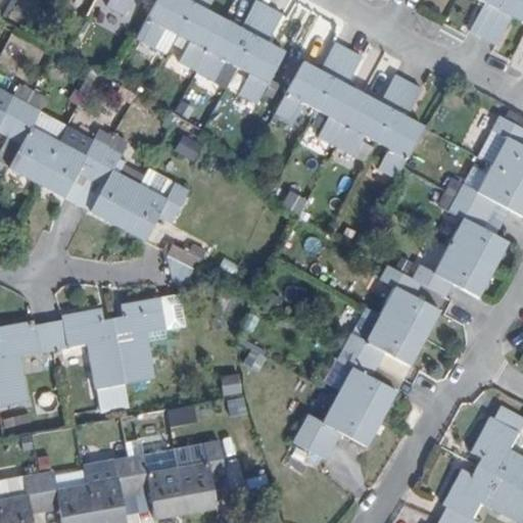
[(108,0),(106,4),(124,14),(131,0),(108,0)]
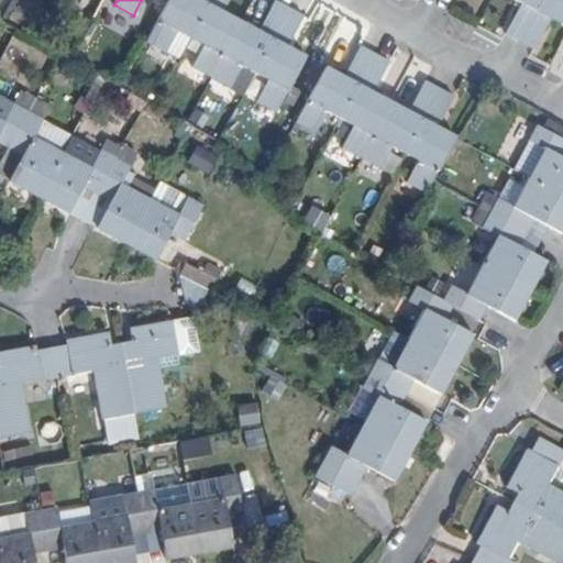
[(188,39),(208,0),(165,0),(144,41),(163,53),(176,31),(188,39)]
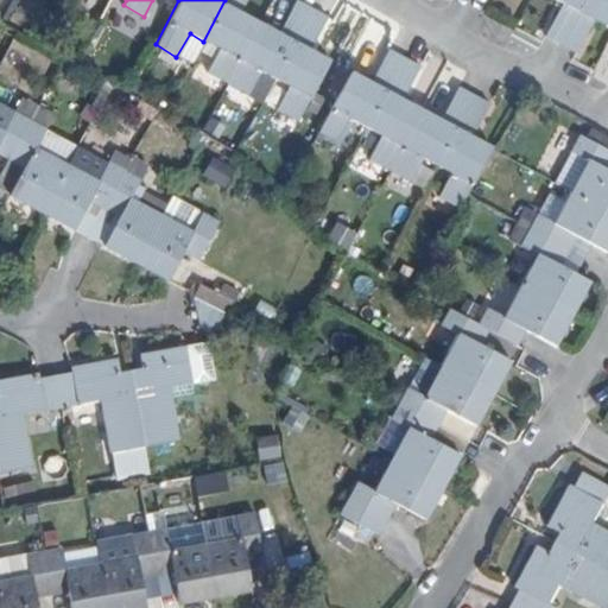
[(246,0),(225,0),(203,42),(216,49),(207,71),(227,83),(259,23),(240,12),(246,0)]
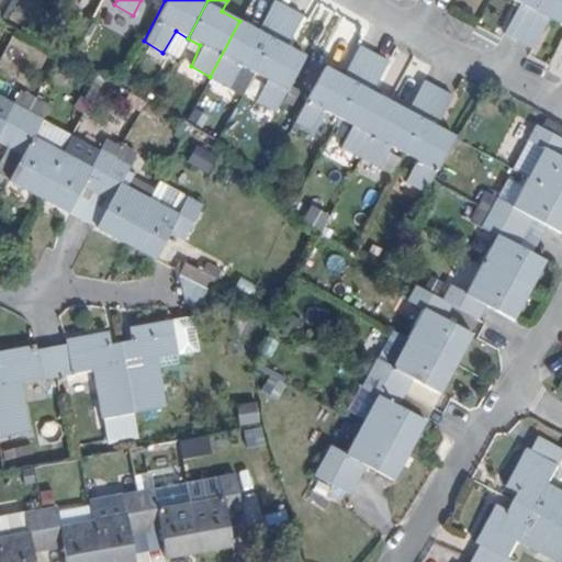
[(272,0),(257,30),(239,21),(210,77),(228,87),(240,66),(253,72),(287,7),(273,0),(272,0)]
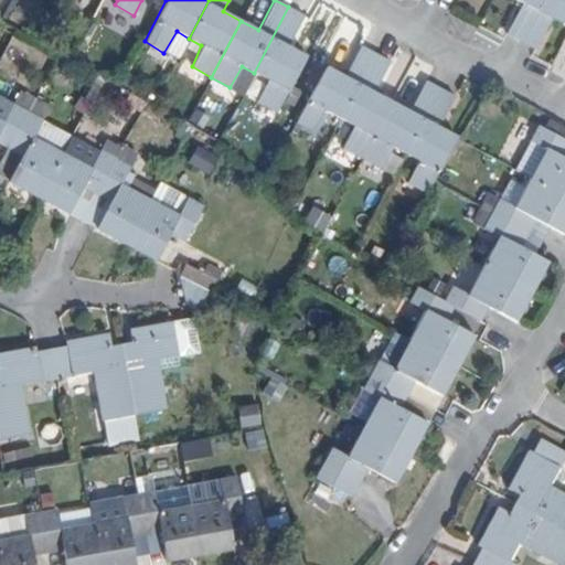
[(507,34),(520,41),(541,0),(516,0),(521,3),(507,34)]
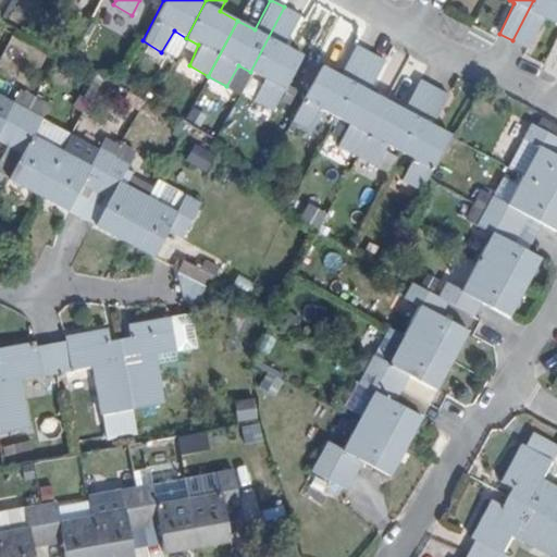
[(556,0),(533,0),(512,40),(527,48),(544,19),(556,25),(556,0)]
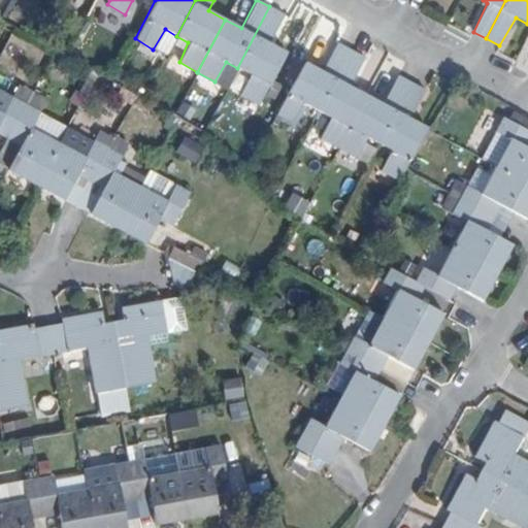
[(283,13),(269,6),(237,68),(250,73),(240,94),(258,104),(287,53),(269,43),(283,13)]
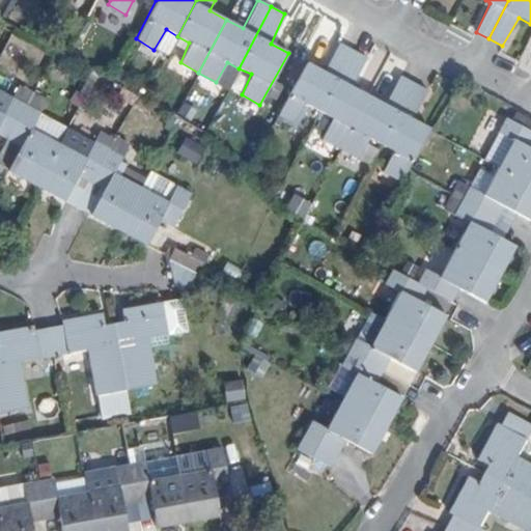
[(308,105),(320,112),(354,51),(339,43),(325,71),(308,63),(280,115),(298,124),(308,105)]
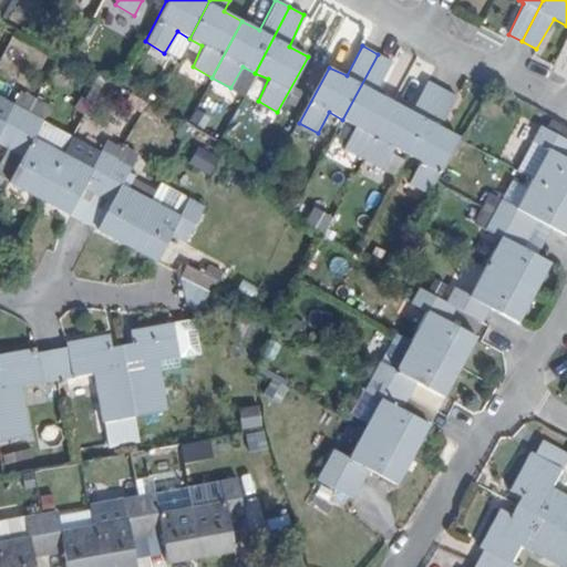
[(378,54),(342,120),(356,125),(344,147),(363,157),(393,102),(375,93),(391,61),(378,54)]
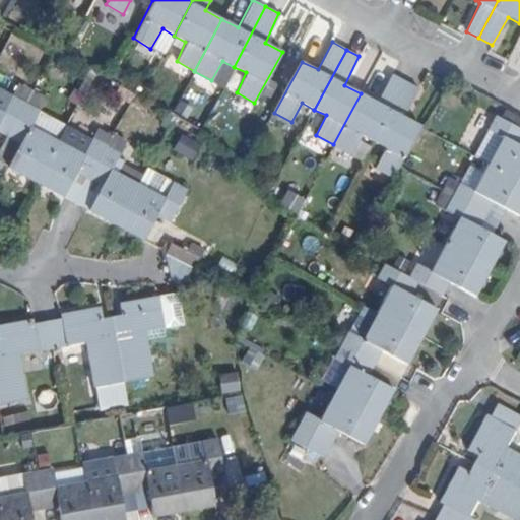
[(361,93),(333,144),(351,152),(362,134),(373,141),(404,80),(392,74),(378,103),(361,93)]
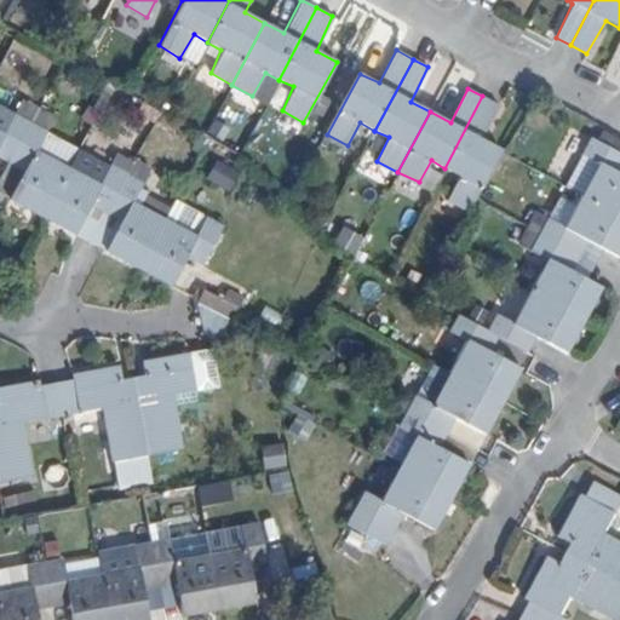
[(482,96),(445,168),(460,177),(448,200),(471,211),(503,149),(481,138),(498,104),(482,96)]
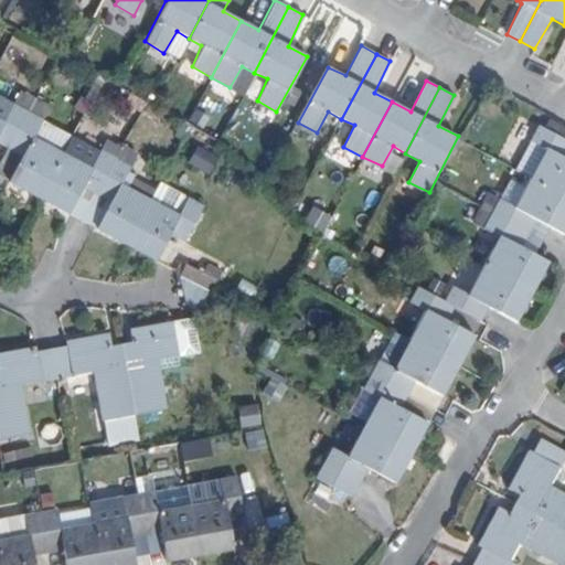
[(3,120),(0,118),(0,141),(9,147),(27,112),(12,104),(3,120)]
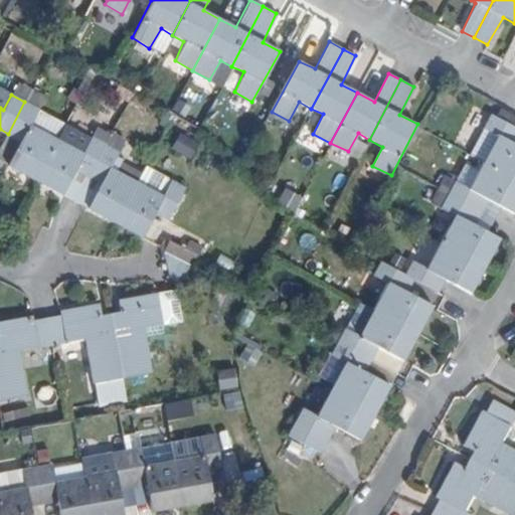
[(38,110),(24,102),(8,134),(19,141),(8,163),(7,165),(34,180),(56,138),(30,125),(38,110)]
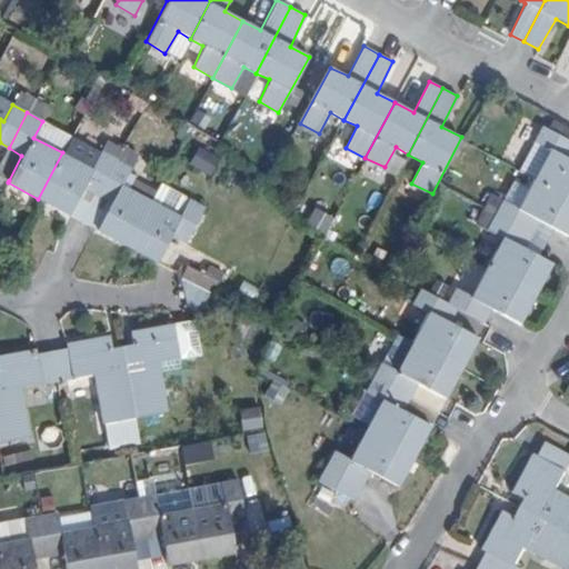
[(568,137),(543,125),(536,140),(553,150),(538,180),(568,197),(568,137)]
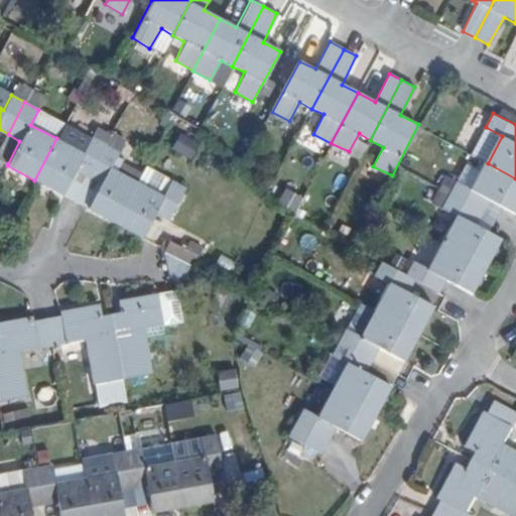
[(198,140),(178,130),(170,143),(189,153),(198,140)]
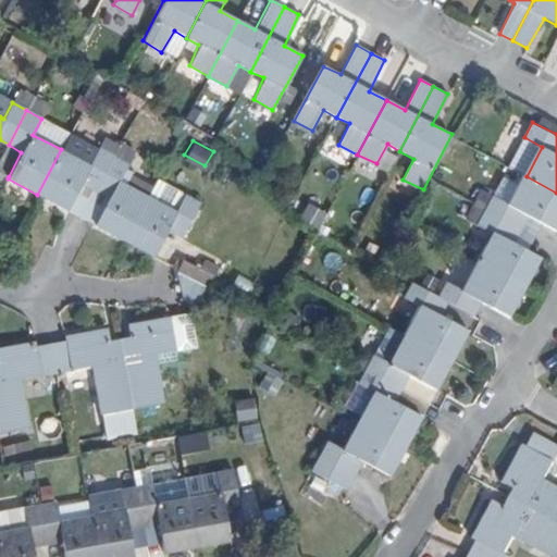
[(21,152),(9,145),(0,160),(0,172),(9,176),(21,152)]
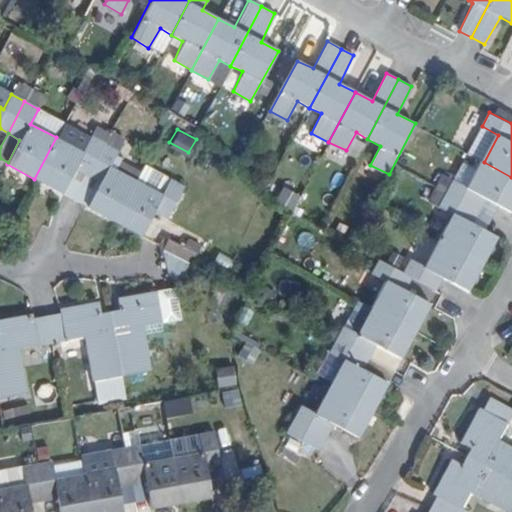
[(75,169),(87,176),(104,143),(92,138),(83,152),(56,137),(34,179),(61,193),(75,169)]
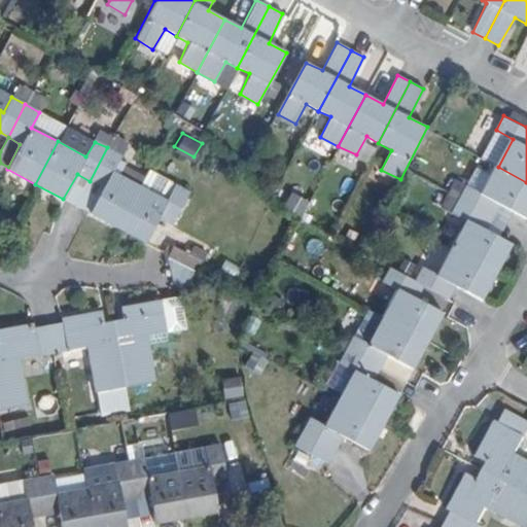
[(102,188),(89,212),(106,220),(105,222),(117,227),(146,175),(127,165),(119,175),(113,172),(121,155),(107,147),(90,181),(102,188)]
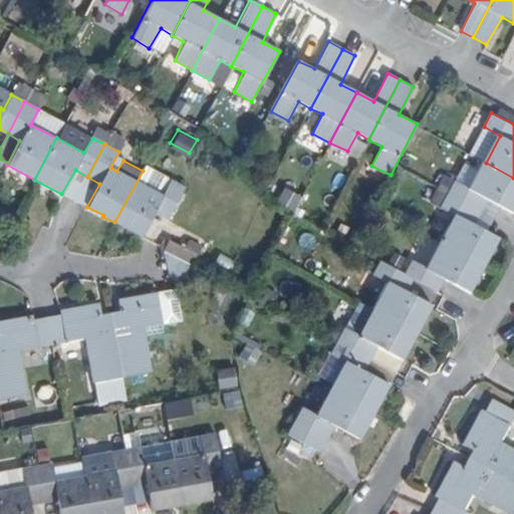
[(513,208),(513,178),(486,163),(472,188),(442,172),(435,185),(448,192),(481,210),(488,198),(502,205),(513,211),(513,208)]
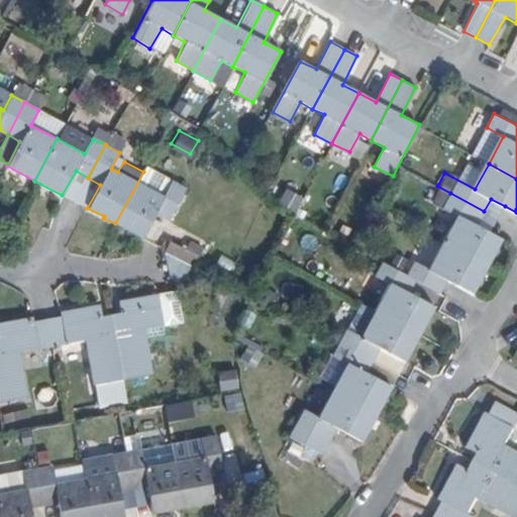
[(143,172),(115,223),(142,237),(153,213),(169,220),(185,189),(146,168),(143,172)]
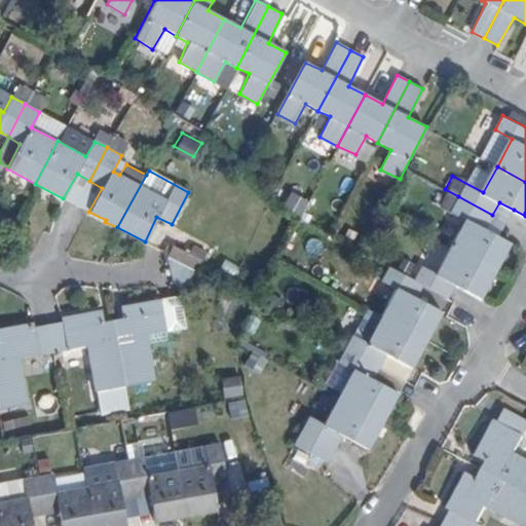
[(76,205),(89,181),(77,174),(63,198),(76,205)]
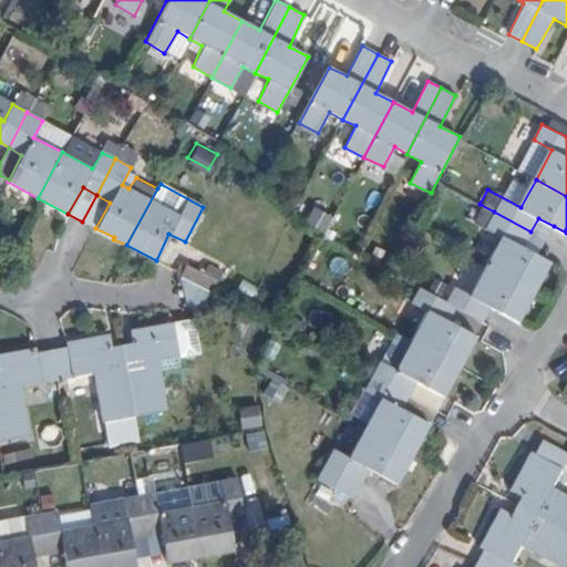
[(110,203),(96,195),(82,222),(95,228),(110,203)]
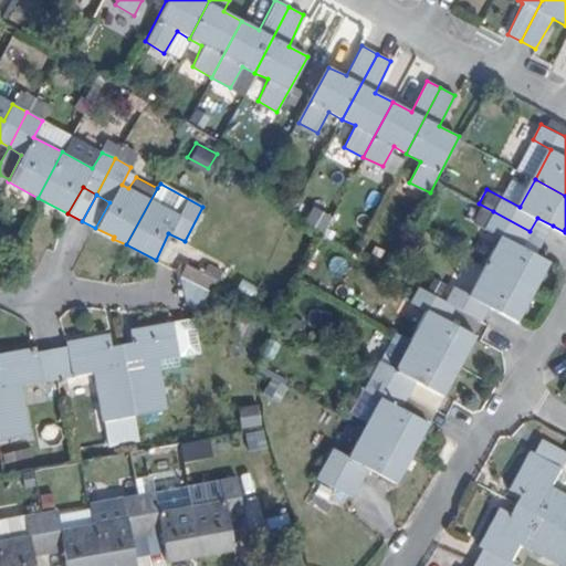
[(522,244),(530,231),(493,211),(486,227),(502,237),(488,265),(535,290),(551,261),(536,252),(522,244)]
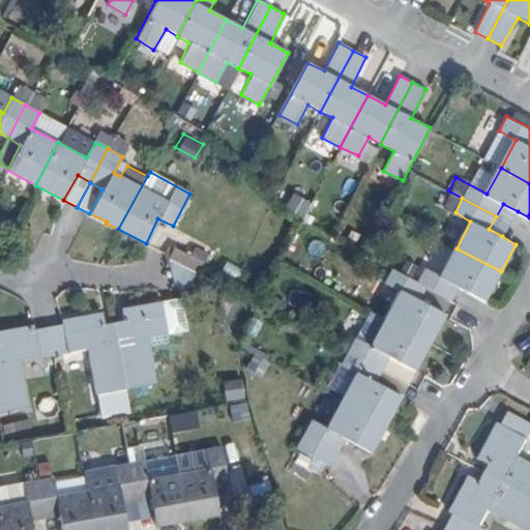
[(518,211),(503,204),(496,216),(509,224),(518,211)]
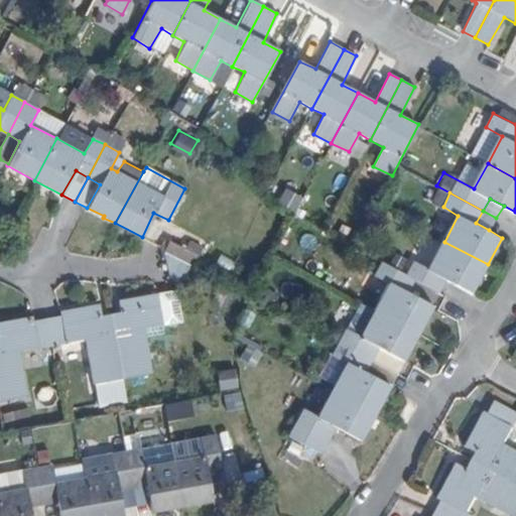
[(483,211),(476,223),(489,230),(496,218),(483,211)]
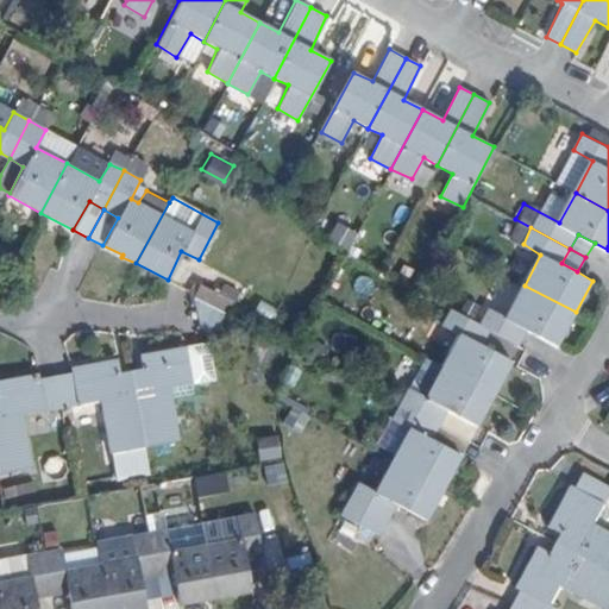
[(194,295),(228,314),(239,292),(224,284),(217,296),(198,287),(194,295)]
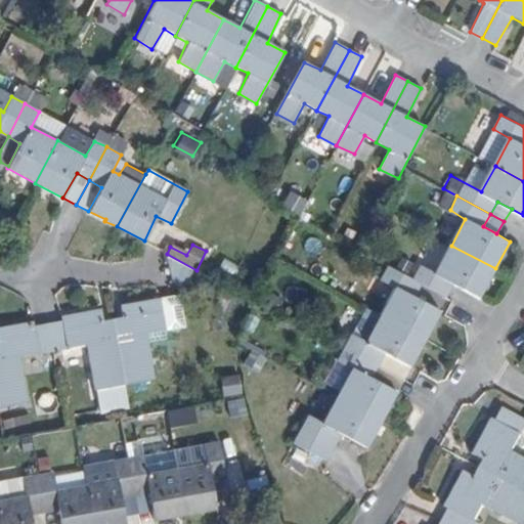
[(495,268),(451,246),(437,272),(421,265),(412,278),(422,285),(444,298),(452,281),(480,296),(495,268)]
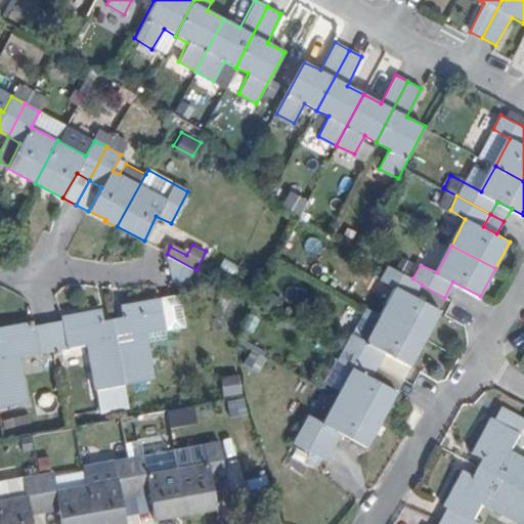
[(422,285),(412,278),(386,265),(381,279),(395,289),(382,314),(425,338),(439,310),(415,296),(422,285)]
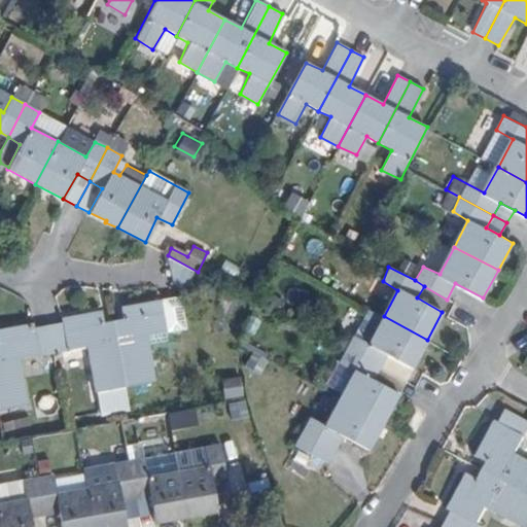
[(166,332),(181,329),(176,301),(162,303),(161,299),(123,306),(125,318),(114,320),(126,387),(154,382),(147,345),(146,337),(166,332)]
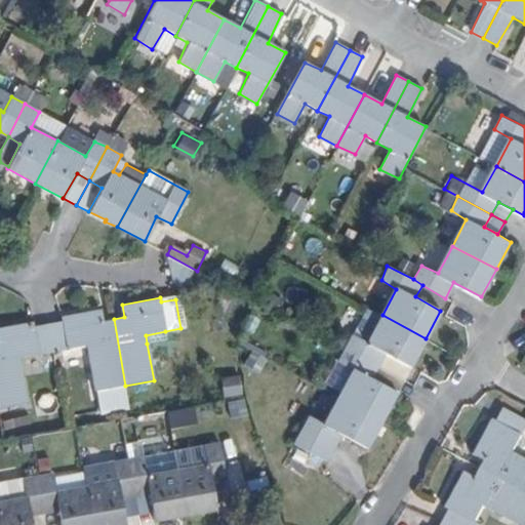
[(426,338),(382,315),(366,307),(352,334),(348,340),(345,347),(378,364),(385,351),(412,365),(426,338)]
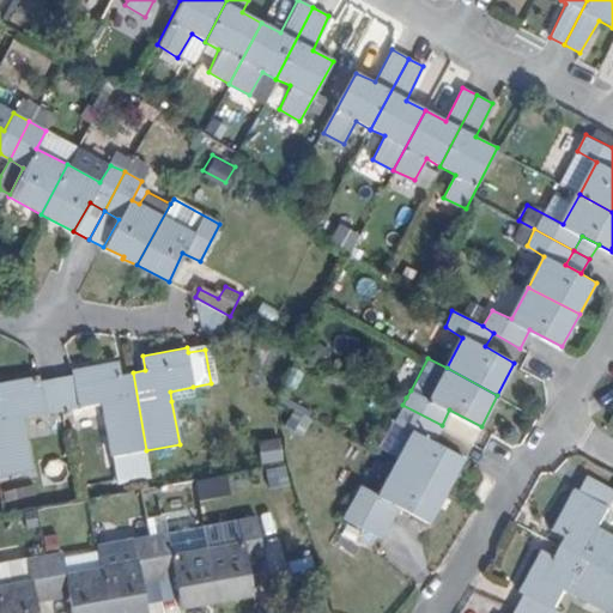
[(113,456),(146,450),(133,372),(121,375),(117,360),(76,369),(73,375),(58,377),(65,410),(102,404),(113,456)]
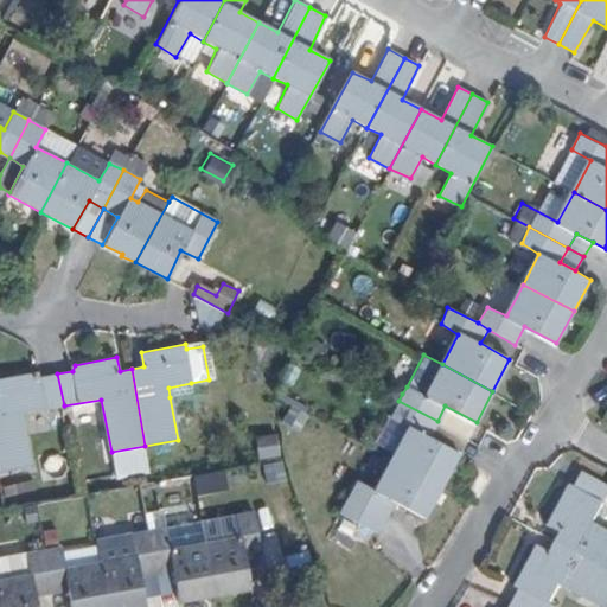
[(64,406),(57,374),(39,376),(38,371),(0,377),(0,472),(31,466),(24,413),(64,406)]
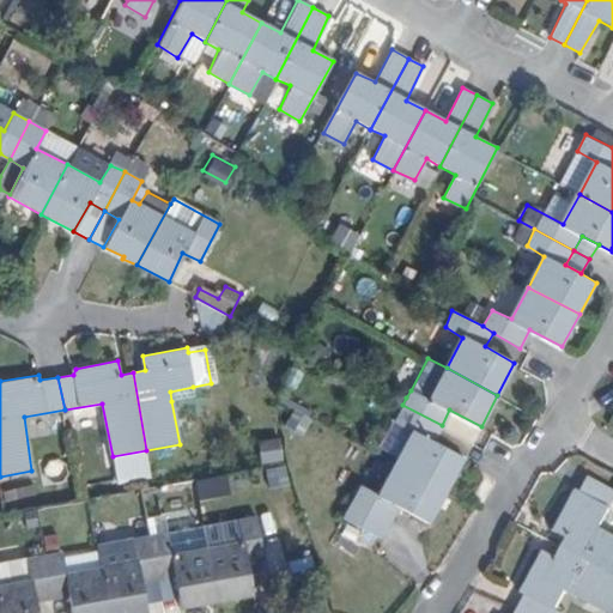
[(170,392),(171,401),(195,398),(193,387),(170,392)]
